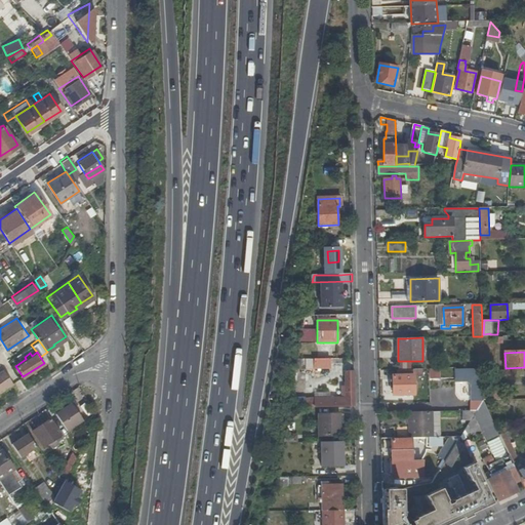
[(342,365),(342,359),(314,359),(314,369),(330,369),(330,365),(342,365)]
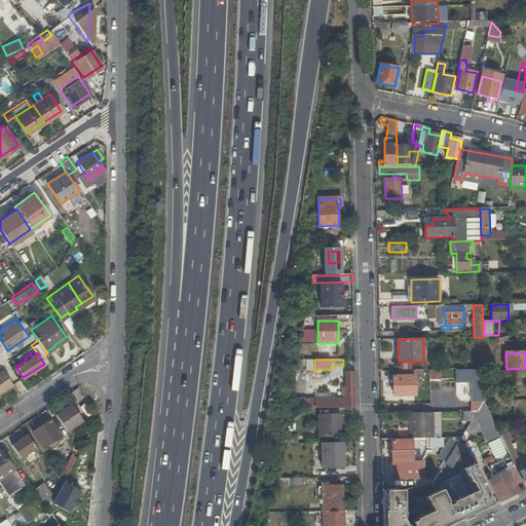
[(428,369),(428,379),(440,379),(440,369),(428,369)]
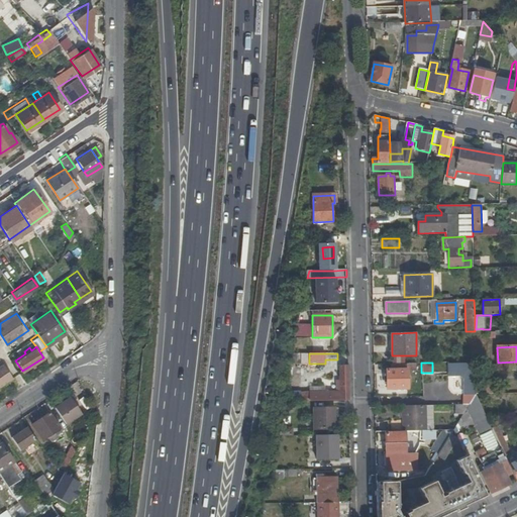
[(463,379),(463,394),(476,394),(476,388),(476,365),(476,363),(449,364),(449,377),(459,376),(463,379)]
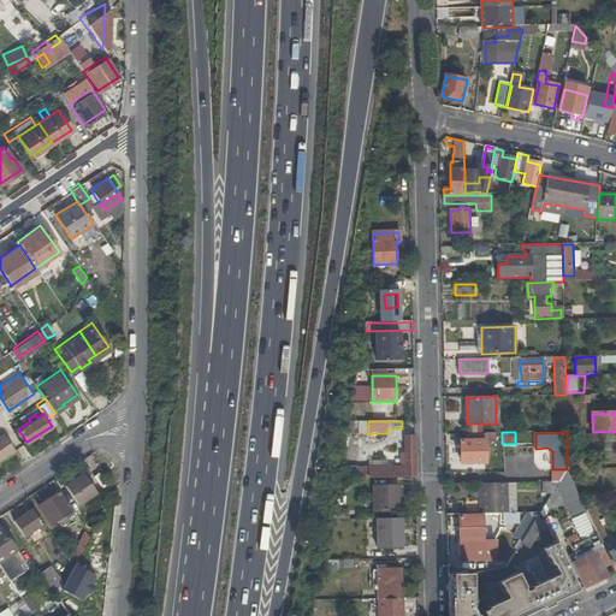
[(0,436),(0,458),(15,450),(4,433),(0,436)]
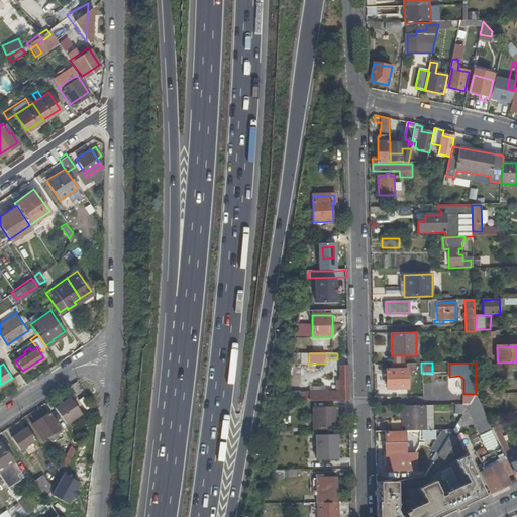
[(407,365),(392,365),(392,370),(387,371),(388,388),(408,388),(408,372),(408,370),(407,370),(407,365)]
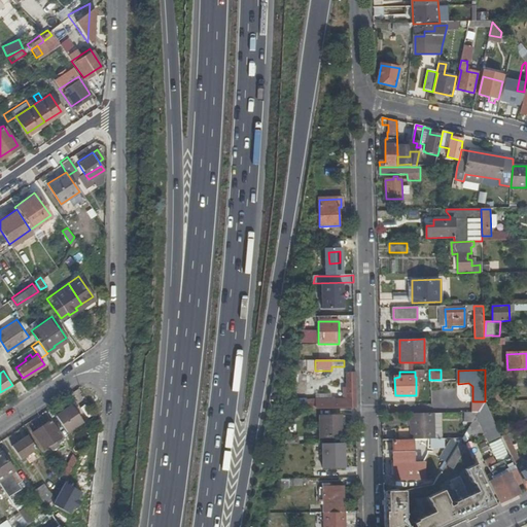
[(356,409),(355,374),(347,374),(347,400),(327,400),(327,394),(319,394),(319,400),(307,400),(307,410),(356,409)]
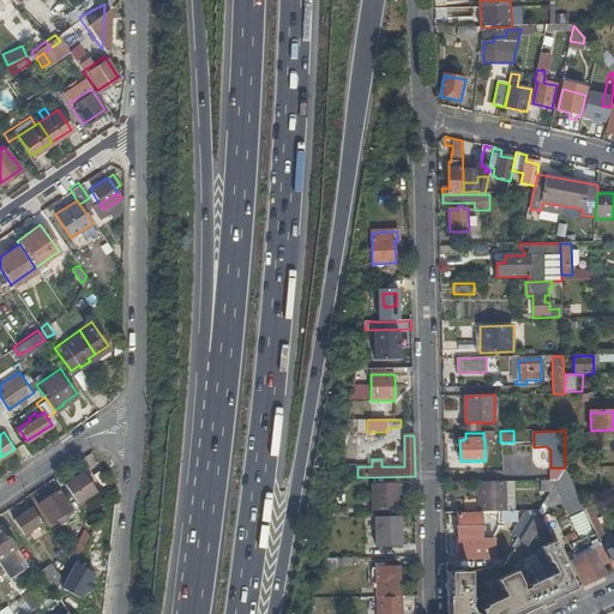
[(565,468),(551,468),(551,480),(558,480),(565,468)]
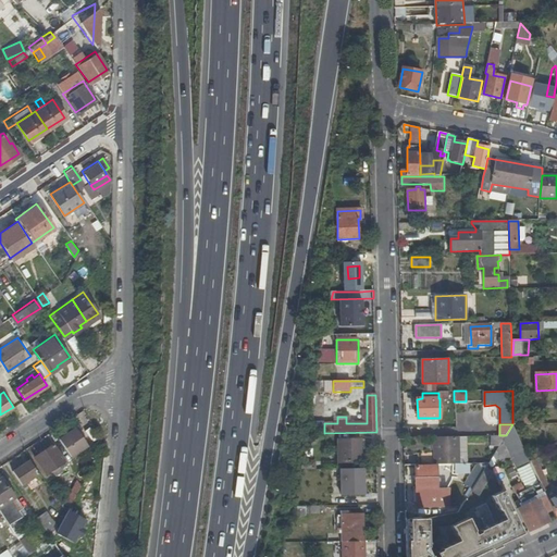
[(530,461),(512,424),(506,435),(503,441),(516,468),(530,461)]
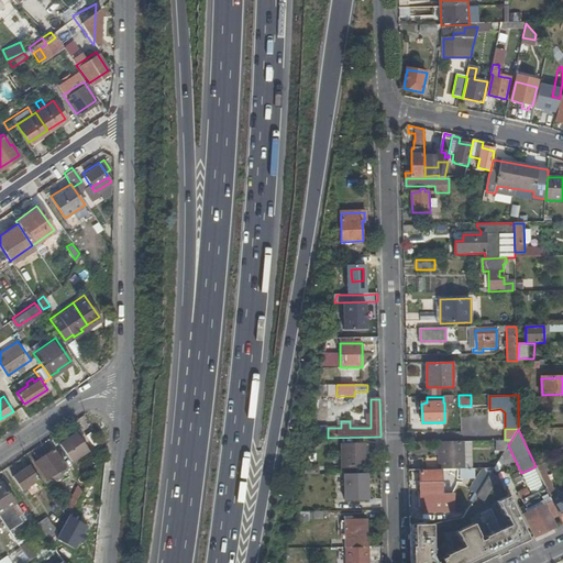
[(81,440),(75,431),(58,443),(72,461),(88,449),(81,440)]
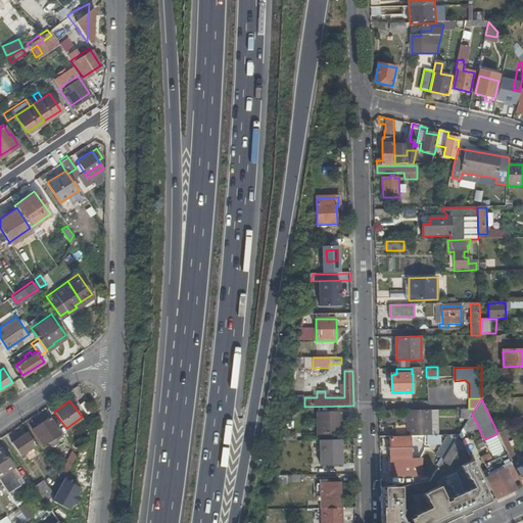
[(475,409),(469,409),(461,410),(460,419),(469,419),(472,414),(475,409)]
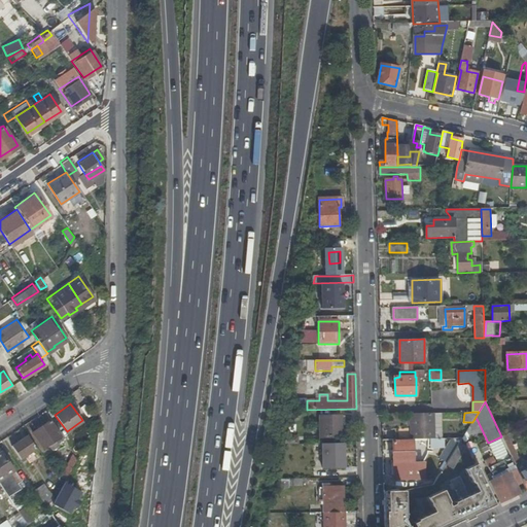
[(433,414),(410,414),(411,440),(434,438),(433,414)]
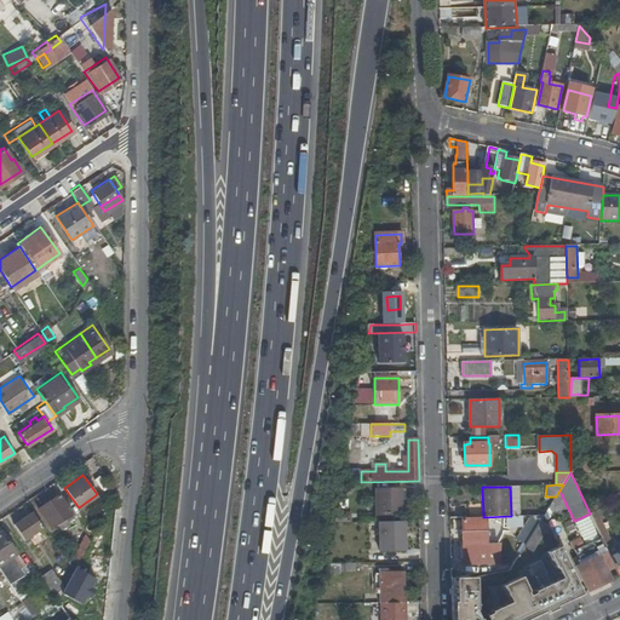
[(401,515),(401,491),(377,491),(377,515),(401,515)]
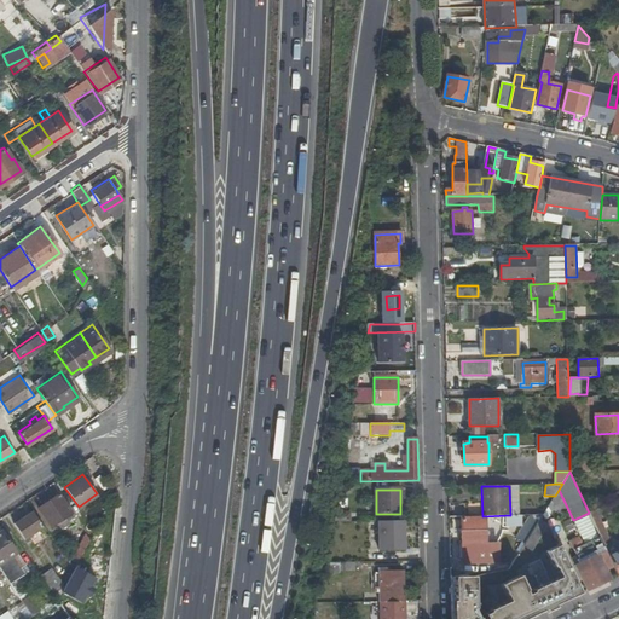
[(58,493),(36,508),(48,526),(53,522),(58,528),(68,522),(63,516),(70,512),(58,493)]
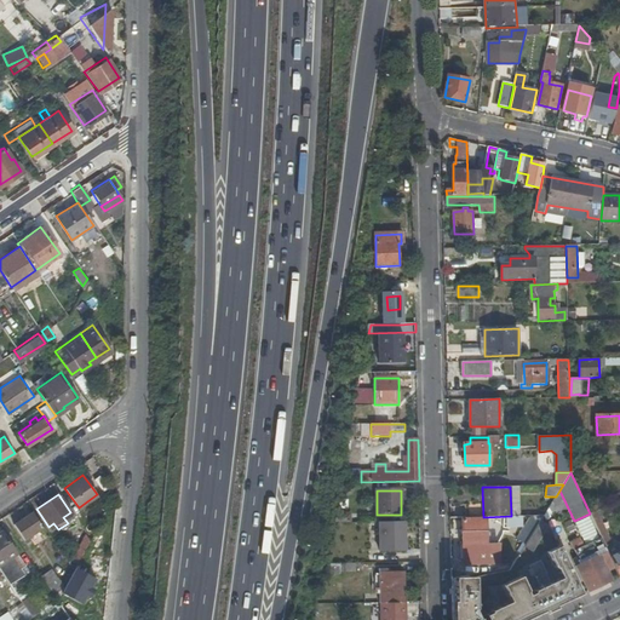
[(596,510),(590,514),(602,539),(615,568),(619,577),(619,575),(619,552),(615,555),(610,544),(612,544),(596,510)]
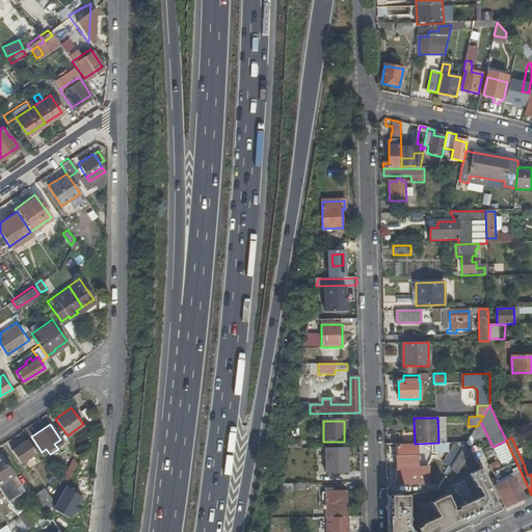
[(34,452),(26,440),(10,450),(19,463),(34,452)]
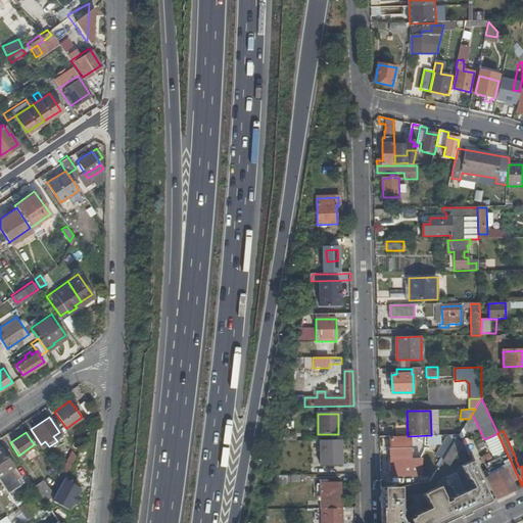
[(410,437),(391,438),(391,475),(395,474),(421,474),(421,460),(411,460),(410,437)]
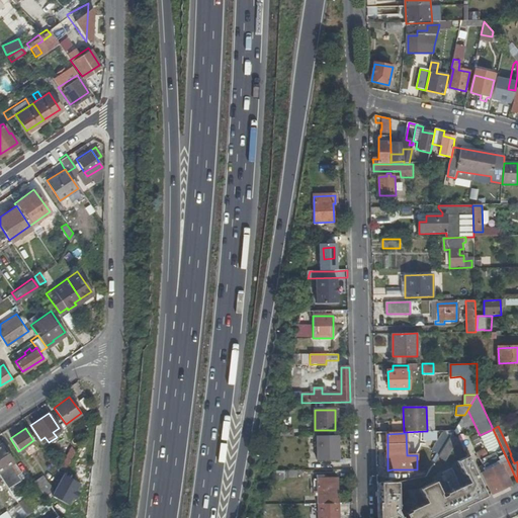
[(338,436),(317,436),(318,460),(339,459),(338,436)]
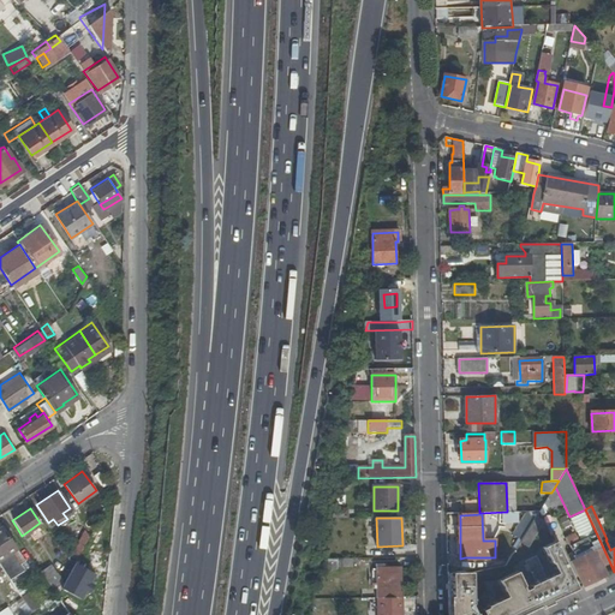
[(11,544),(0,529),(0,527),(0,559),(7,555),(19,572),(28,566),(21,557),(11,544)]
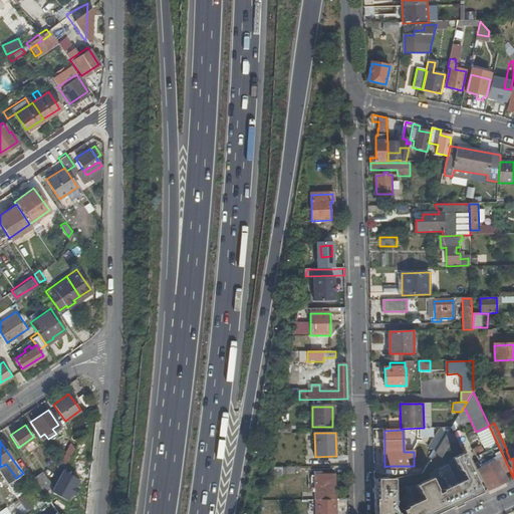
[(72,449),(69,443),(56,468),(60,473),(72,449)]
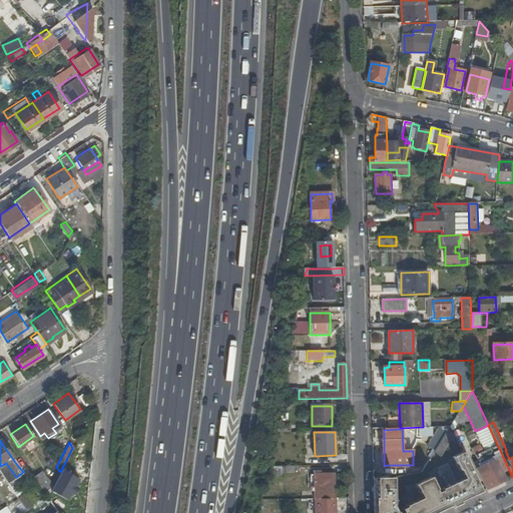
[(479,444),(470,448),(474,456),(483,451),(479,444)]
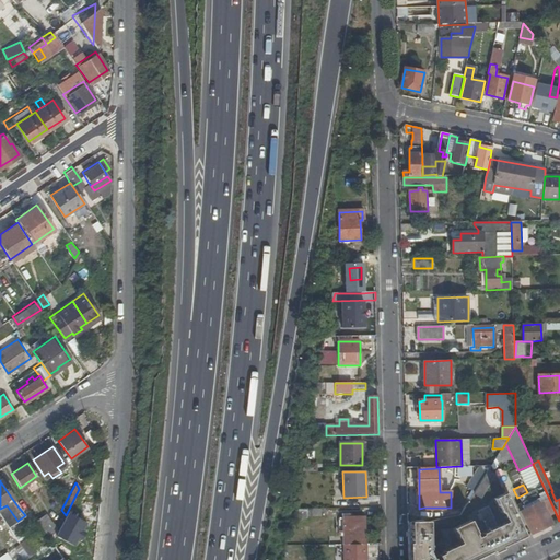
[(556,513),(544,487),(520,498),(524,506),(520,509),(532,534),(552,524),(549,516),(556,513)]
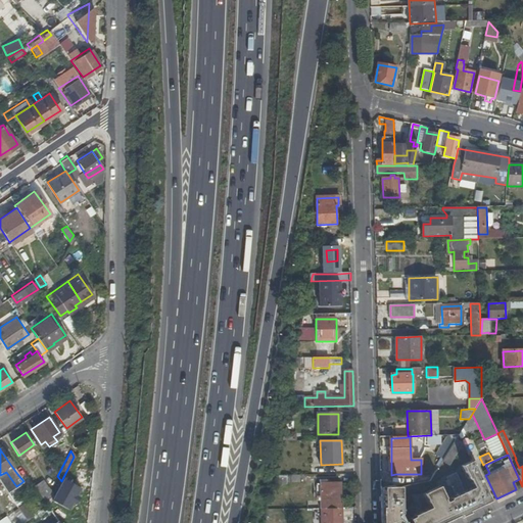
[(21,471),(13,460),(9,463),(17,474),(21,471)]
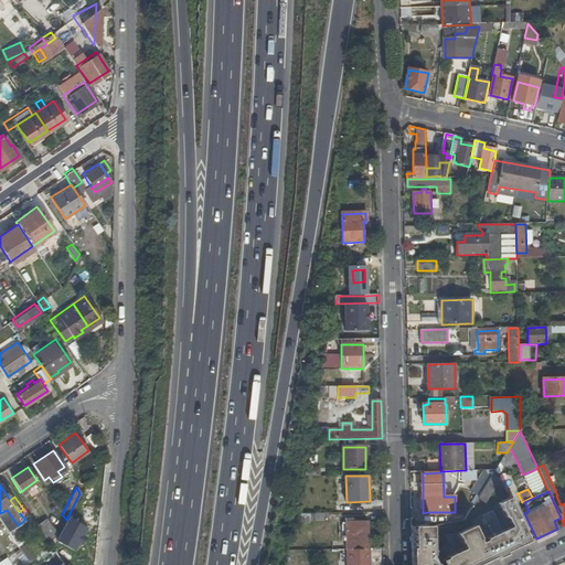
[(434,525),(412,526),(413,564),(480,564),(530,542),(515,512),(512,505),(509,498),(499,503),(505,518),(507,518),(511,526),(502,531),(498,522),(499,522),(493,511),(482,515),(488,528),(489,528),(492,535),(487,537),(484,541),(481,542),(480,540),(481,539),(475,525),(458,533),(465,548),(446,557),(447,558),(441,561),(443,564),(437,564),(433,556),(434,555),(434,525)]
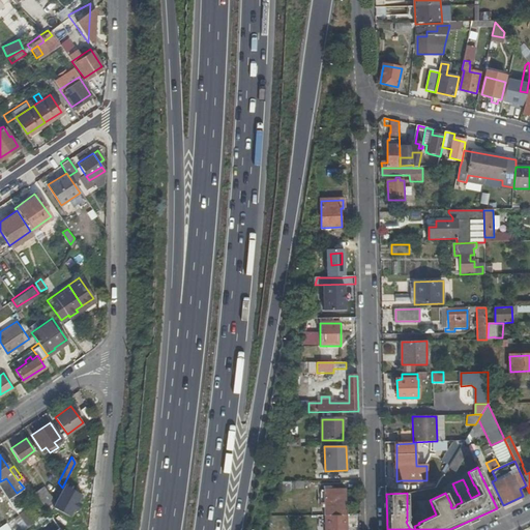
[(48,511),(54,501),(43,486),(42,484),(33,491),(48,512),(48,511)]
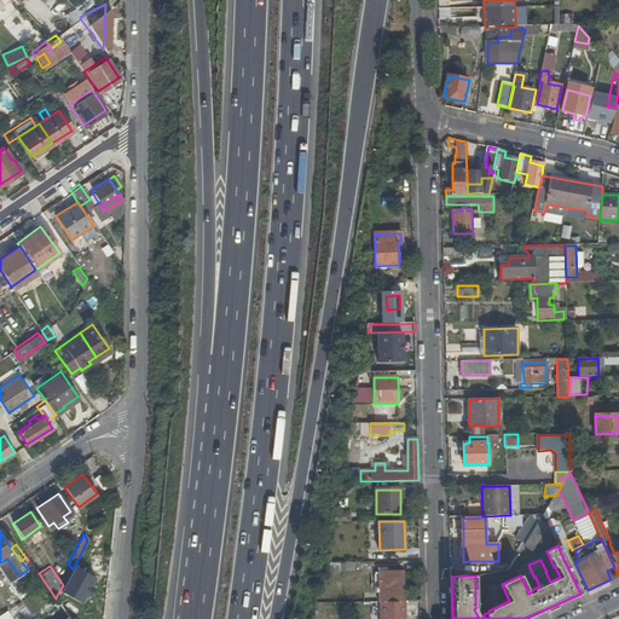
[(380,602),(403,602),(401,573),(388,572),(388,570),(379,570),(380,602)]
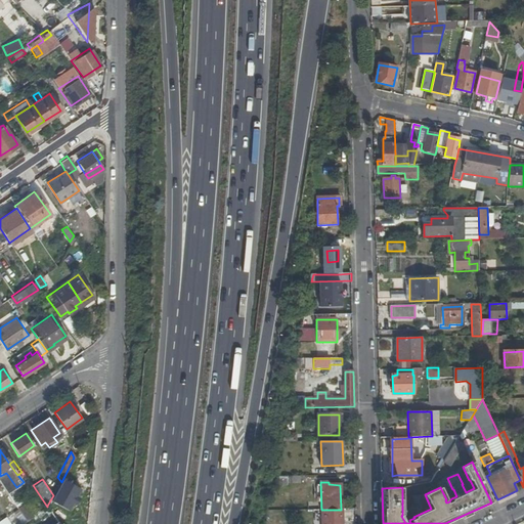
[(54,509),(60,496),(54,494),(53,495),(47,506),(54,509)]
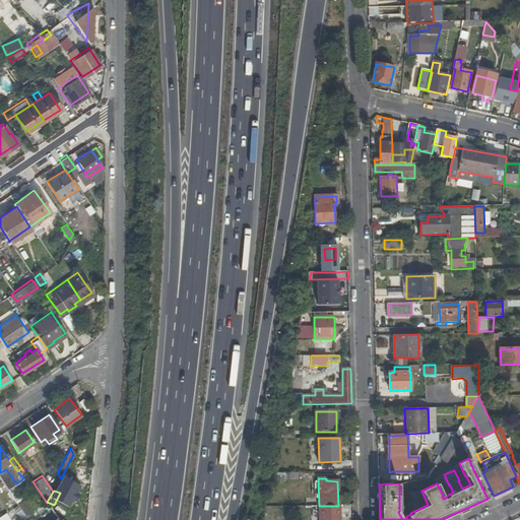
[(23,517),(39,512),(34,498),(18,503),(23,517)]
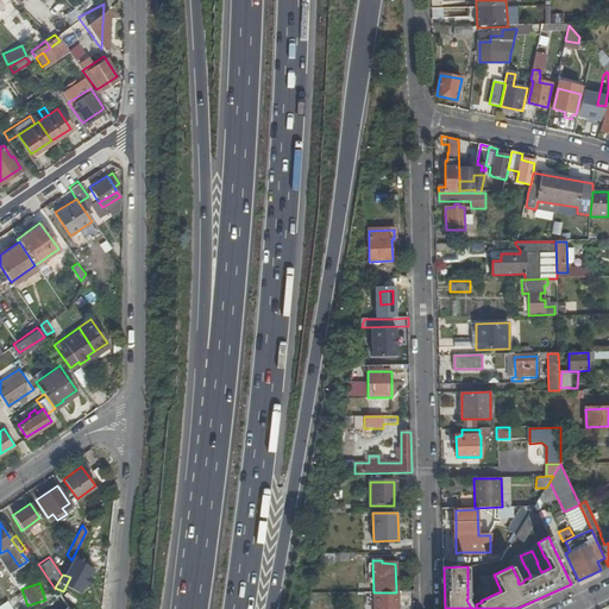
[(396,592),(374,592),(374,608),(400,608),(400,592),(396,592)]
